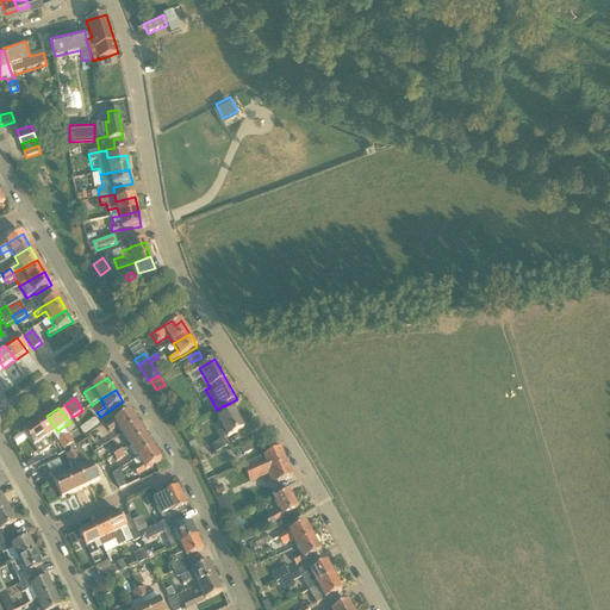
[(123,434),(137,424),(130,412),(114,422),(114,423),(107,428),(110,433),(118,427),(123,434)]
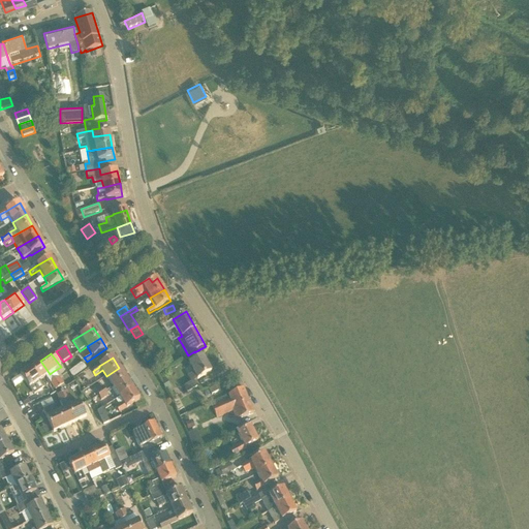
[(193,374),(197,380),(203,377),(211,372),(203,358),(194,363),(189,365),(193,374)]
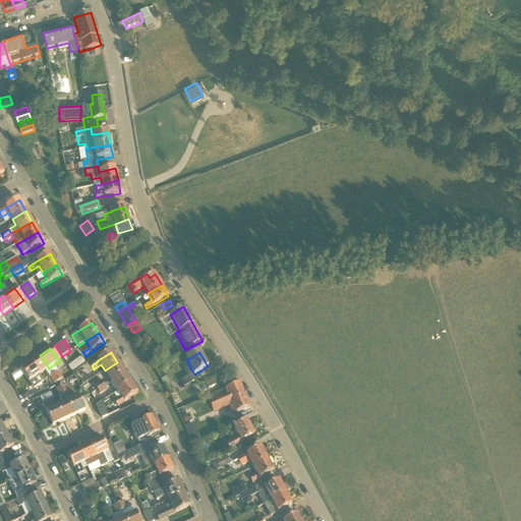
[(30,362),(40,375),(49,368),(40,355),(30,362)]
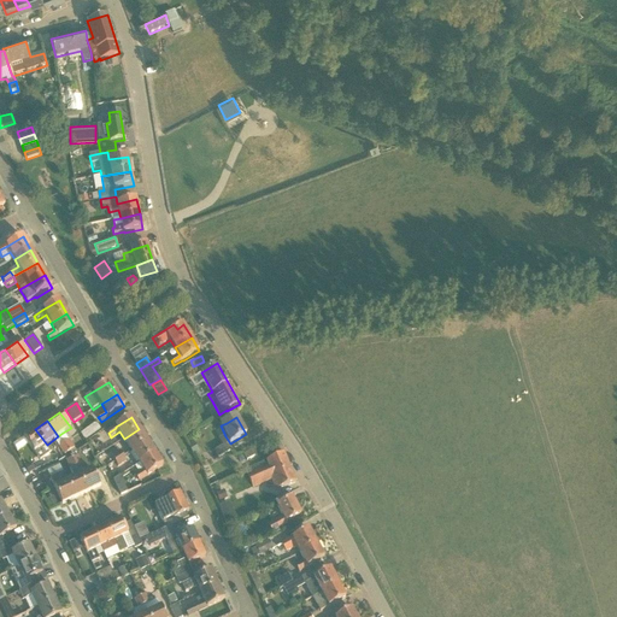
[(84,439),(87,438),(93,434),(101,429),(97,423),(81,433),(84,439)]
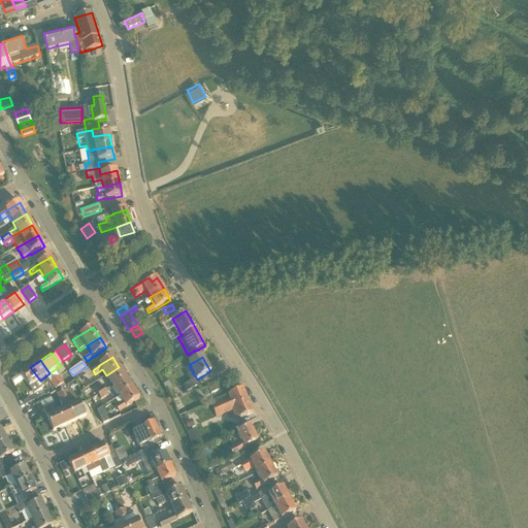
[(40,381),(30,367),(20,374),(34,394),(38,391),(44,386),(40,381)]
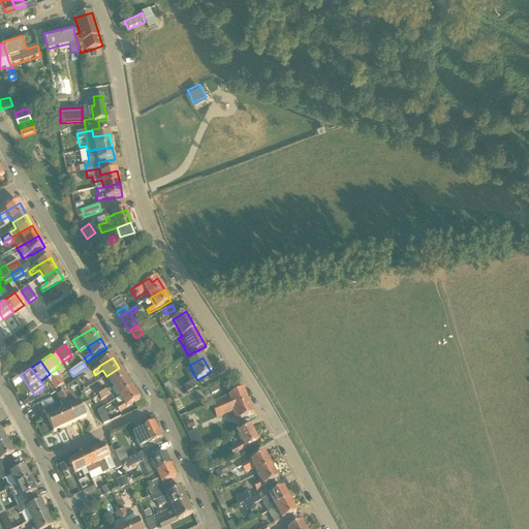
[(113,387),(126,378),(119,368),(106,376),(113,387)]
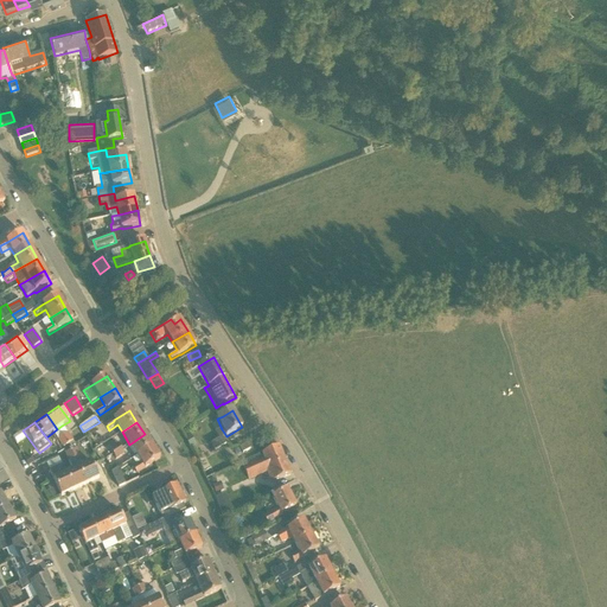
[(68,445),(69,445),(74,441),(68,433),(63,436),(68,445)]
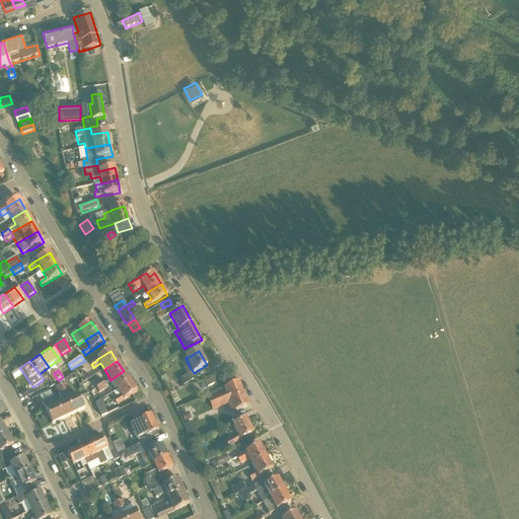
[(124,371),(110,380),(114,383),(118,390),(131,382),(124,371)]
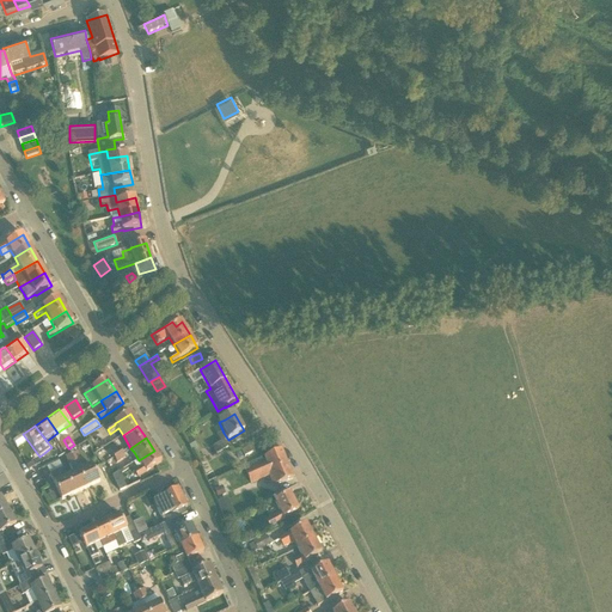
[(68,448),(63,440),(59,444),(57,444),(63,452),(68,448)]
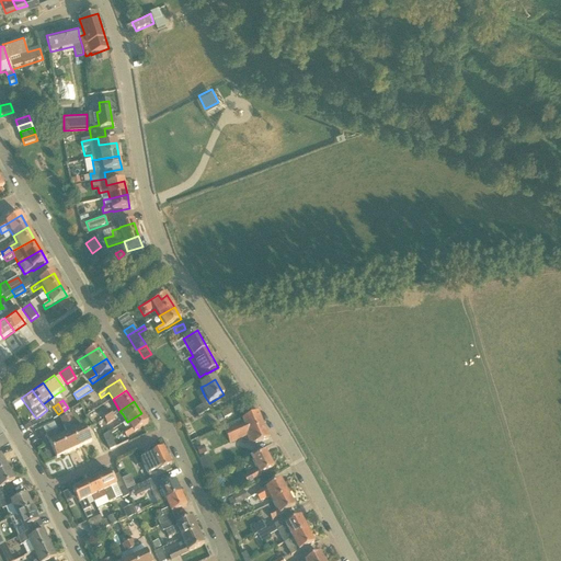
[(206,404),(203,405),(195,410),(199,416),(209,411),(206,404)]
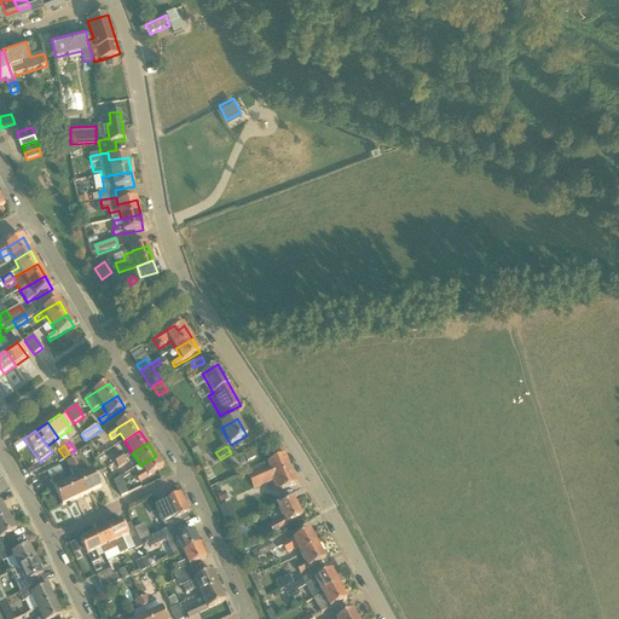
[(116,464),(125,458),(121,452),(113,458),(116,464)]
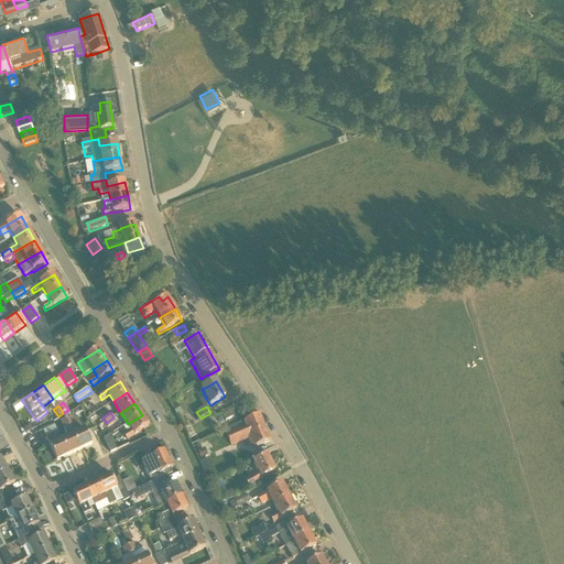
[(232,447),(231,446),(250,438),(255,448),(271,442),(260,414),(243,421),(246,425),(220,435),(221,440),(226,449),(232,447)]
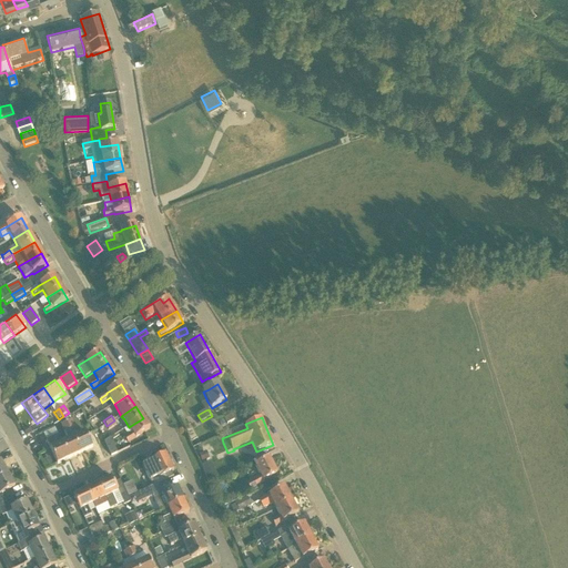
[(150,429),(143,418),(129,427),(133,434),(125,438),(128,443),(150,429)]
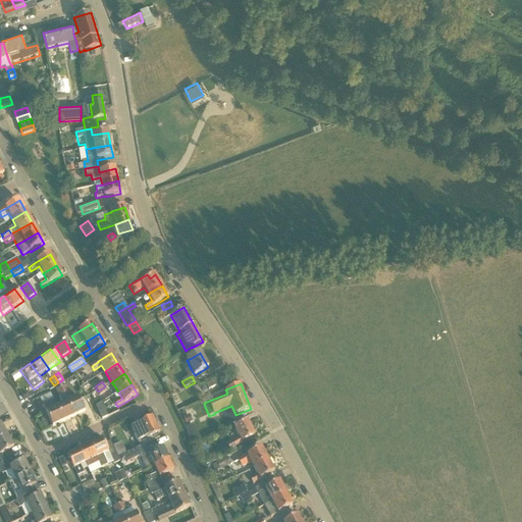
[(98,392),(100,395),(107,390),(105,386),(98,392)]
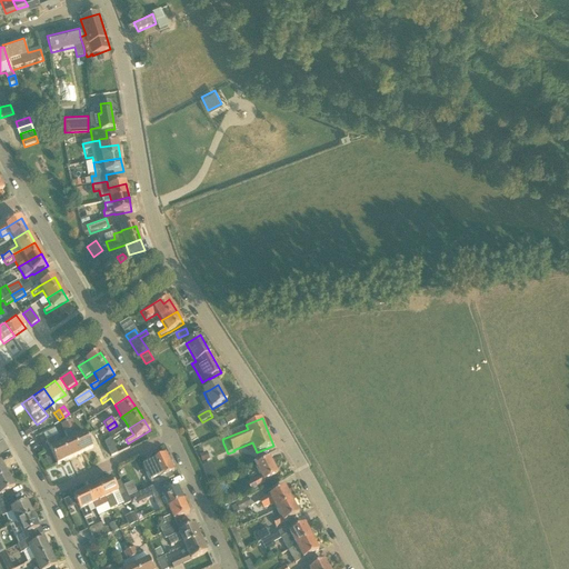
[(69,460),(81,455),(73,439),(70,431),(67,423),(61,426),(68,441),(62,445),(69,460)]
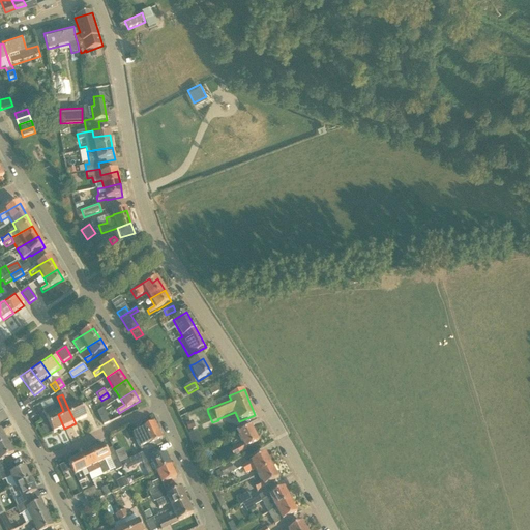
[(86,418),(80,404),(68,409),(76,423),(86,418)]
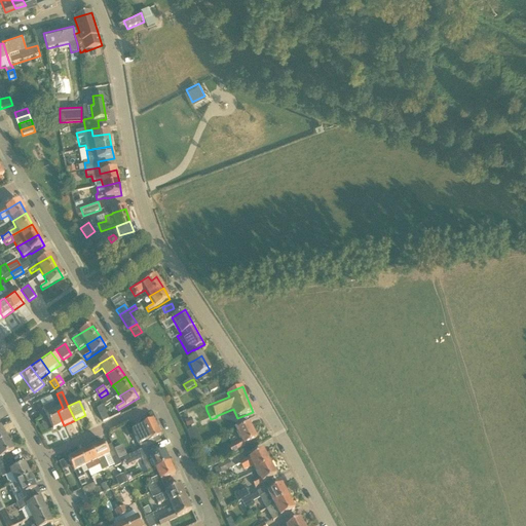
[(58,411),(53,403),(43,408),(53,430),(64,425),(58,411)]
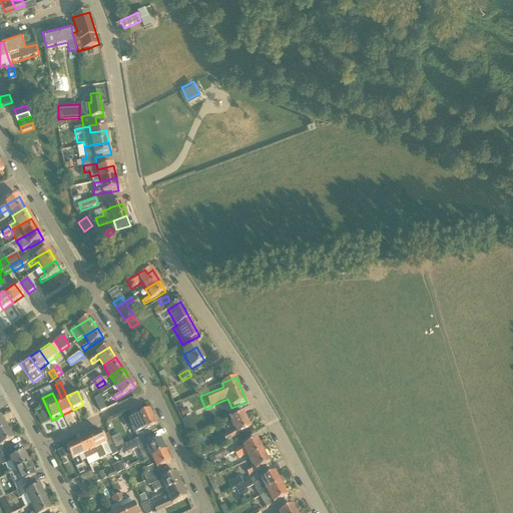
[(100,412),(106,410),(100,396),(94,400),(100,412)]
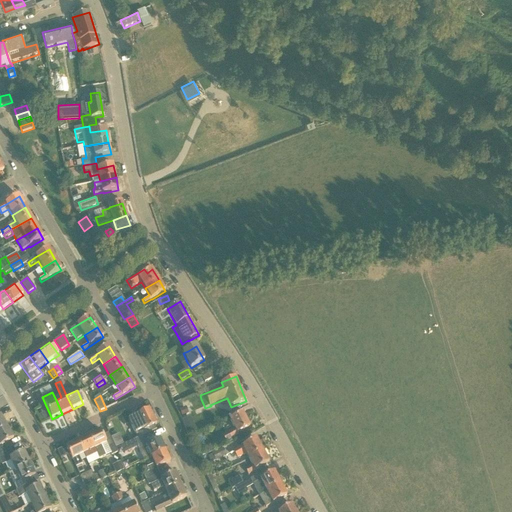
[(200,400),(191,403),(197,420),(206,417),(200,400)]
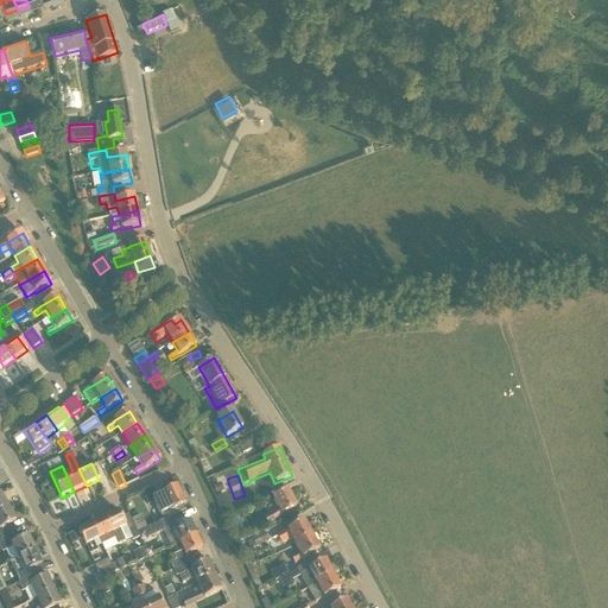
[(152,499),(156,506),(160,517),(164,521),(185,511),(183,506),(187,505),(177,486),(152,499)]
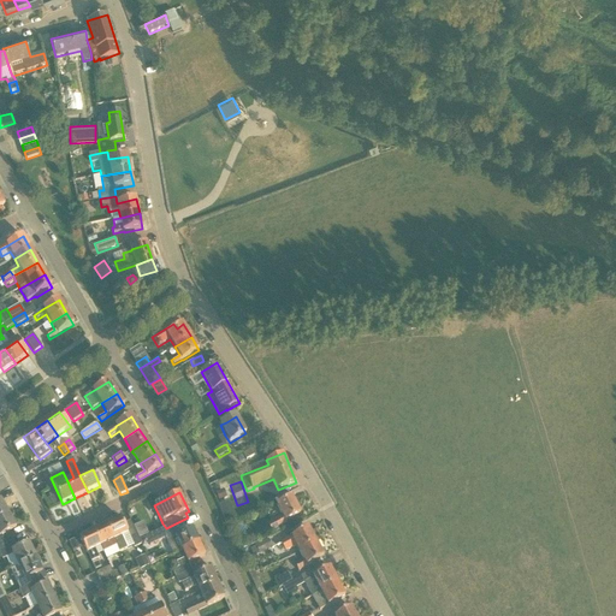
[(272,532),(288,523),(286,522),(301,515),(292,498),(277,507),(283,517),(267,525),(272,532)]
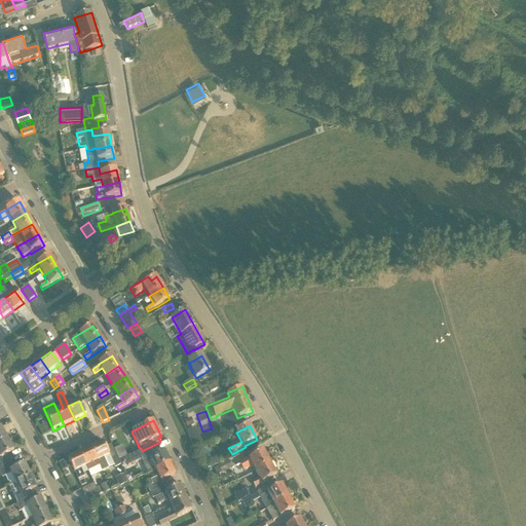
[(198,436),(192,439),(196,448),(202,444),(198,436)]
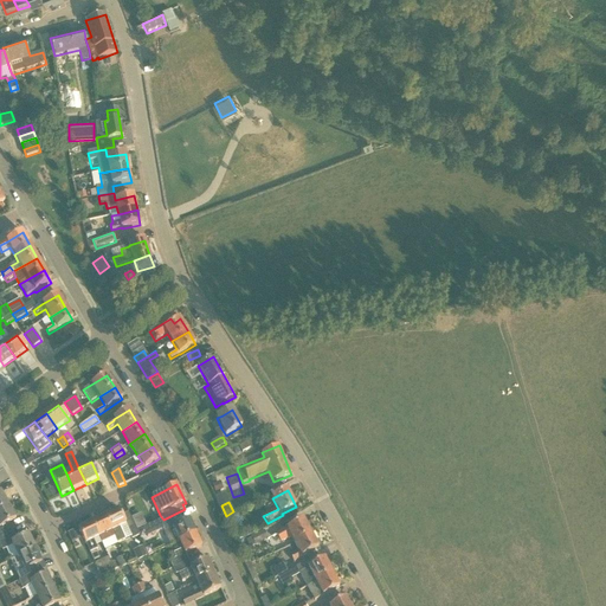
[(0,541),(13,535),(7,524),(17,520),(8,505),(0,510),(0,541)]
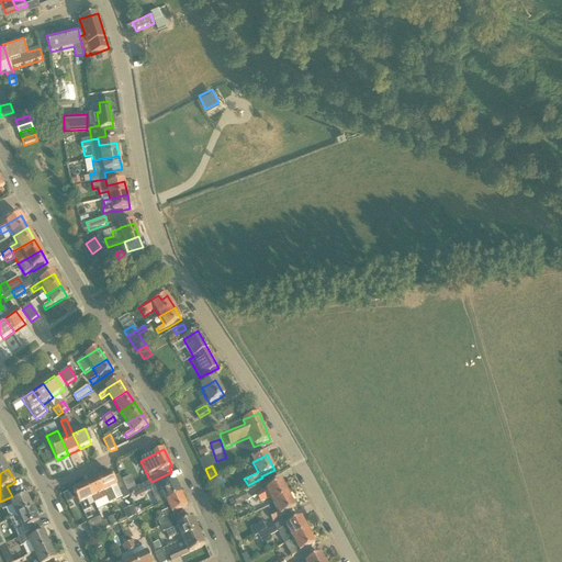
[(103,493),(107,498),(110,505),(116,502),(122,498),(117,490),(116,487),(112,479),(110,473),(98,480),(103,493)]
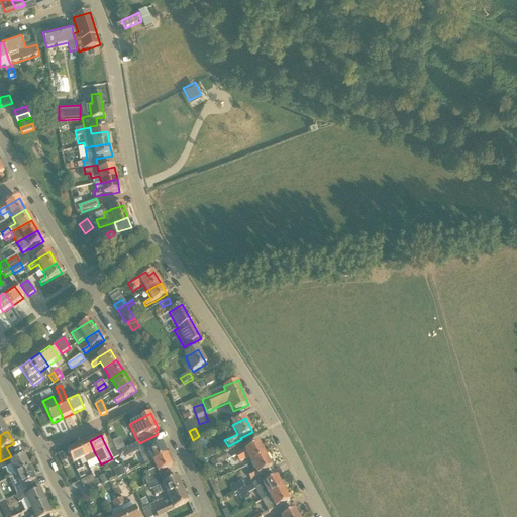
[(90,441),(79,446),(85,458),(87,463),(98,458),(95,453),(90,441)]
